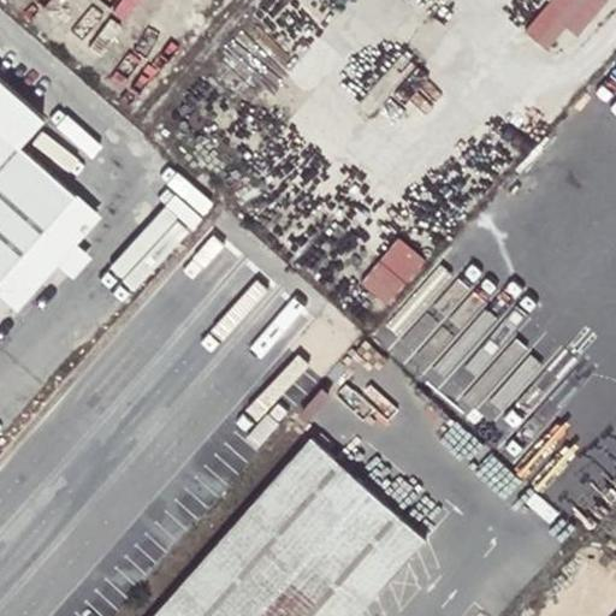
[(585,36),(611,0),(550,0),(528,29),(555,49),(573,27),(585,36)]
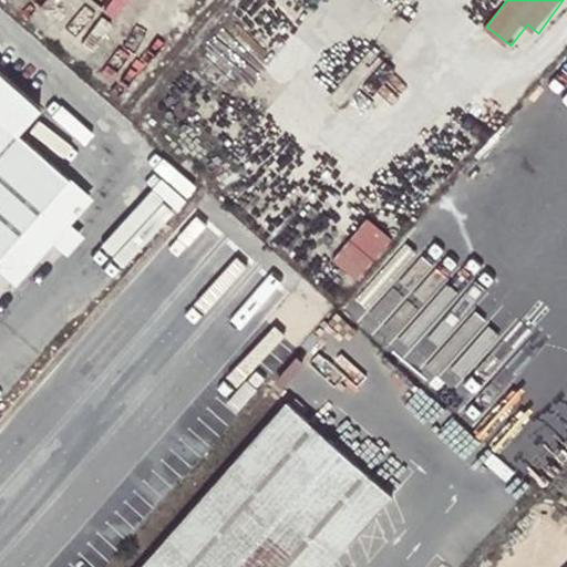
[(0,254),(68,179),(16,132),(37,106),(0,73),(0,254)]
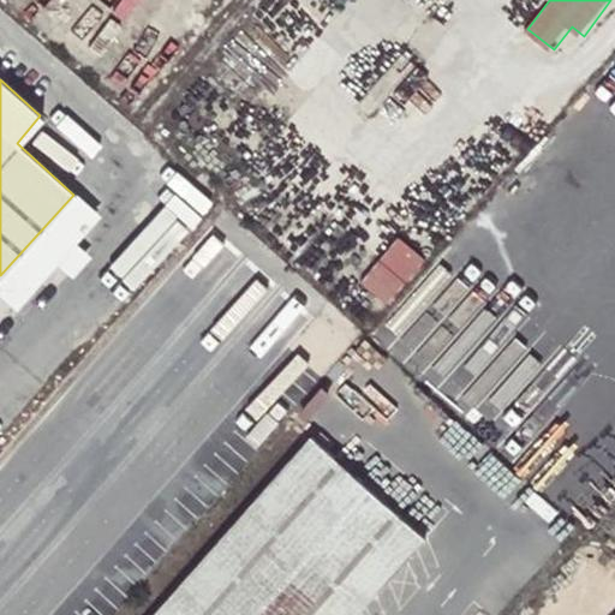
[(95,215),(73,195),(0,275),(0,292),(13,305),(54,261),(67,273),(83,256),(70,244),(95,215)]
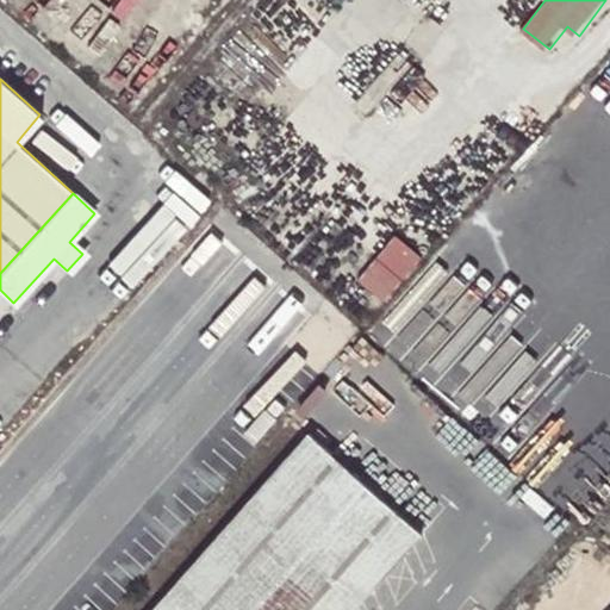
[(403,232),(363,275),(390,299),(429,255),(403,232)]
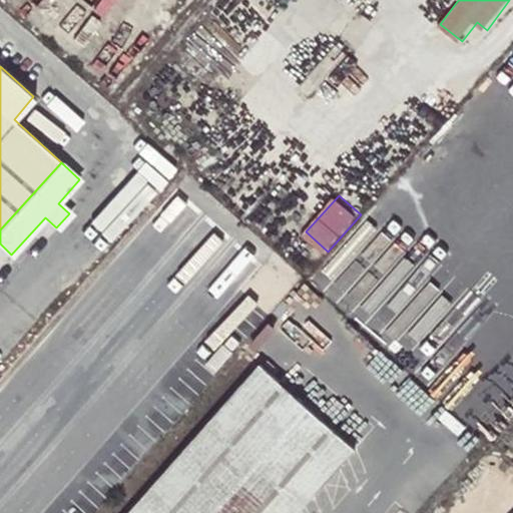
[(296,512),(354,447),(260,364),(127,512),(296,512)]
